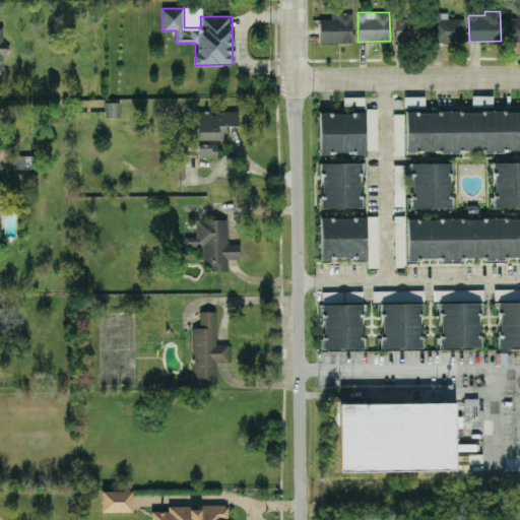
[(463,44),(464,19),(448,18),(448,12),(434,12),(433,43),(463,44)]
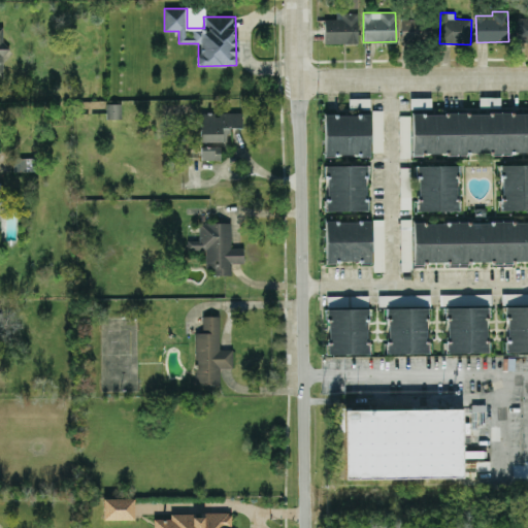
[(325,43),(358,42),(357,15),(324,17),(325,43)]
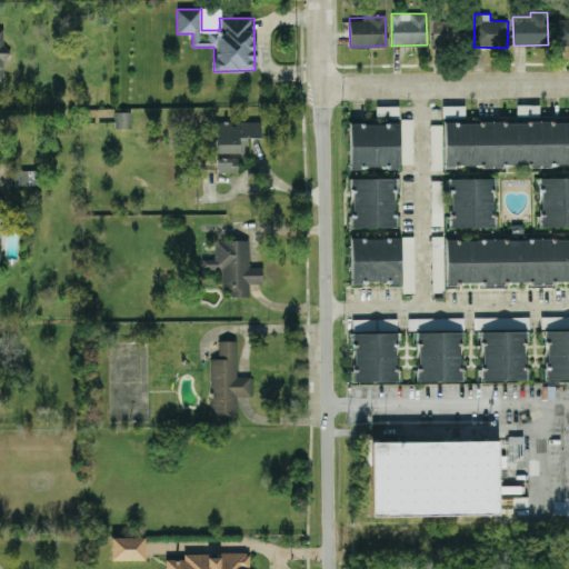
[(568,18),(553,18),(552,45),(568,45),(568,18)]
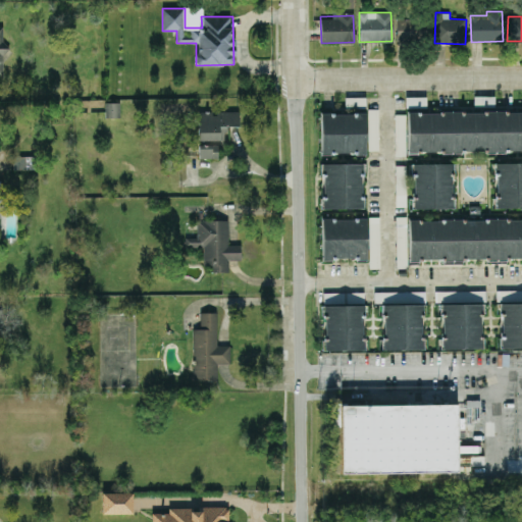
[(397,42),(418,42),(418,18),(396,18),(397,42)]
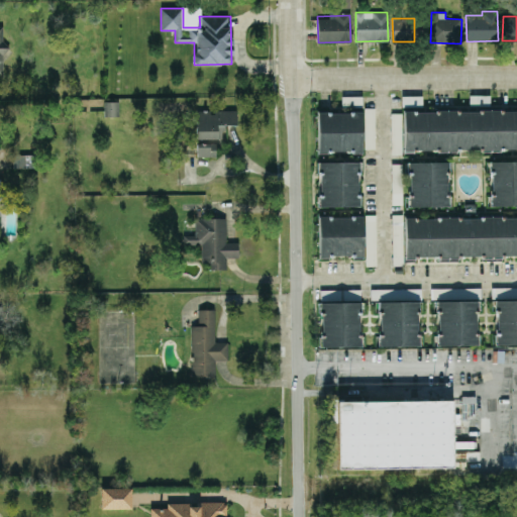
[(490,95),(470,95),(470,110),(490,109),(490,95)]
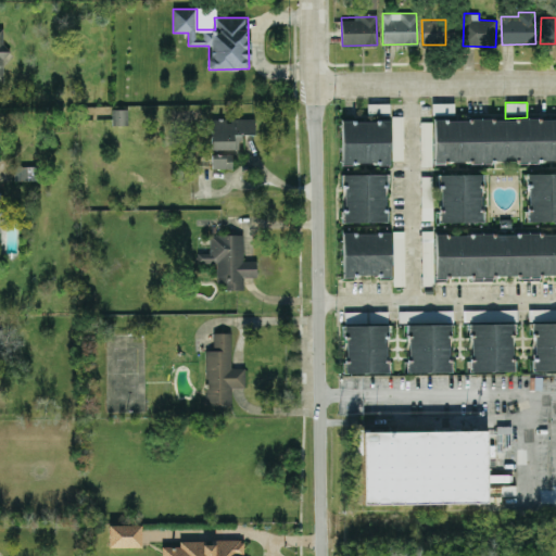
[(368,103),(368,119),(389,119),(389,103),(368,103)]
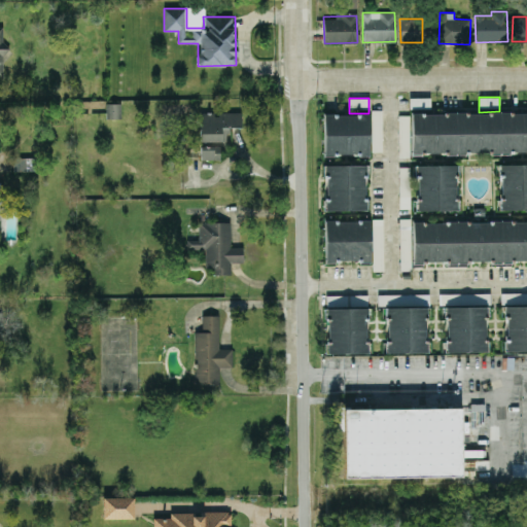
[(410,98),(410,113),(430,112),(430,98),(410,98)]
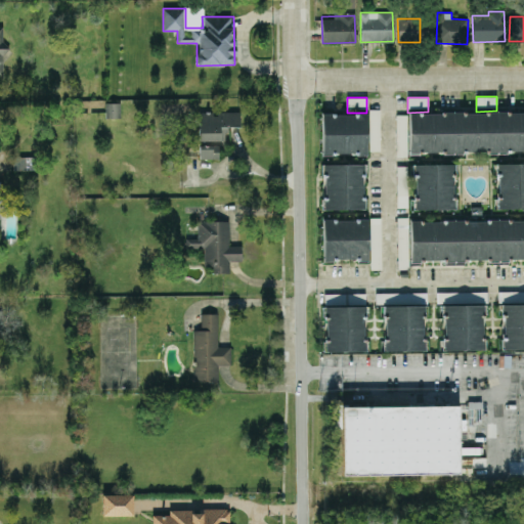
[(120,103),(105,102),(105,117),(120,118),(120,103)]
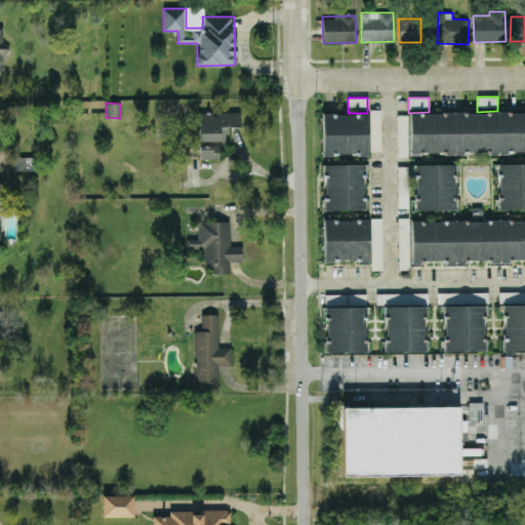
[(379,110),(370,110),(370,151),(380,151),(379,110)]
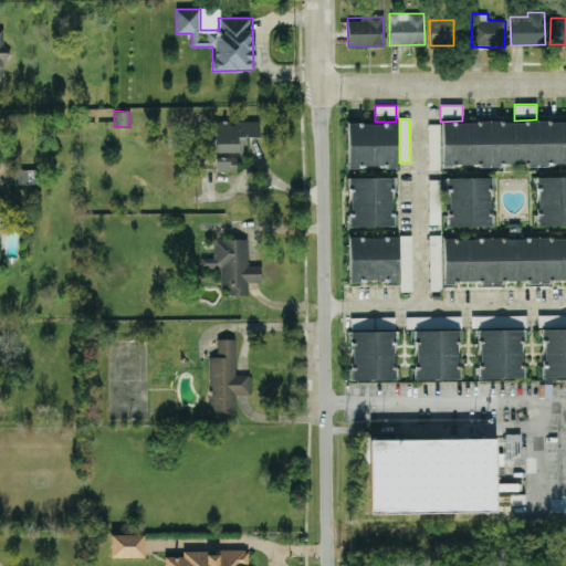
[(260,121),(215,122),(216,171),(237,171),(237,154),(243,153),(243,137),(260,137),(260,121)]
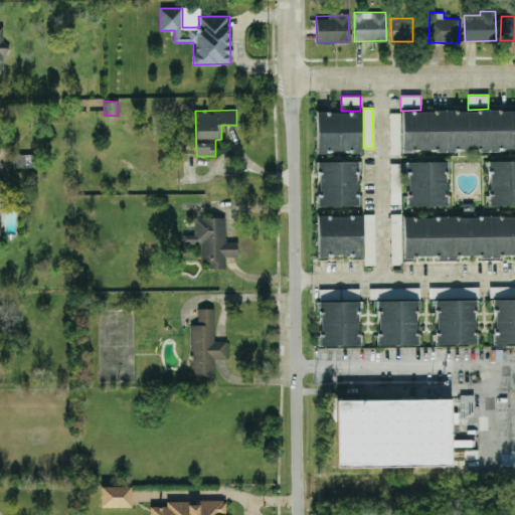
[(514,110),(401,111),(401,150),(480,150),(514,150),(514,110)]
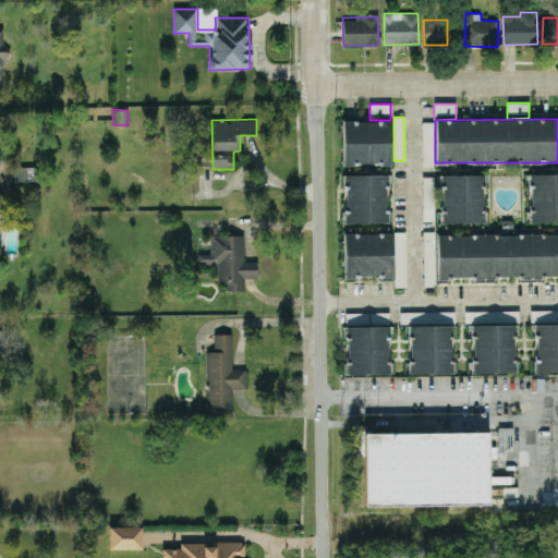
[(390,121),(342,122),(342,165),(390,165),(390,121)]
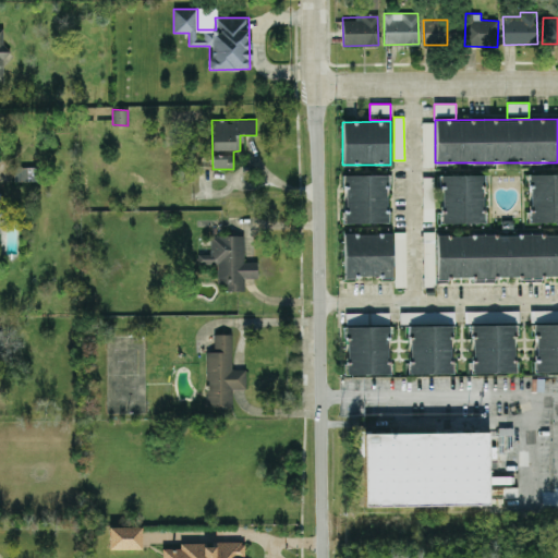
[(431,142),(432,122),(423,122),(423,142),(431,142)]
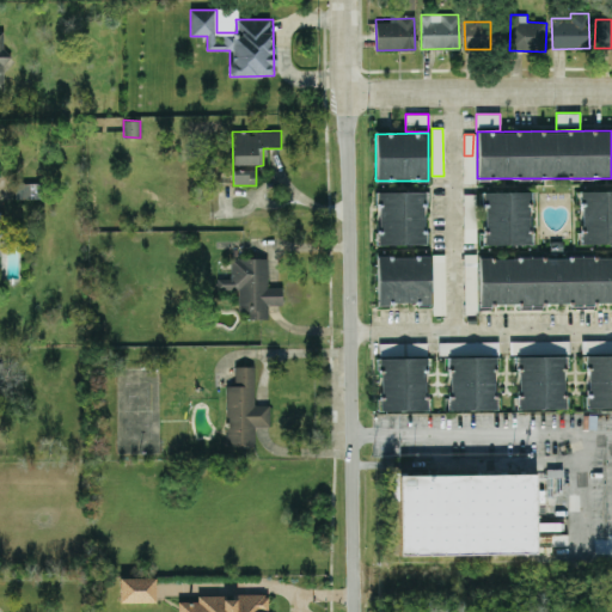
[(16,199),(38,199),(38,183),(16,183),(16,199)]
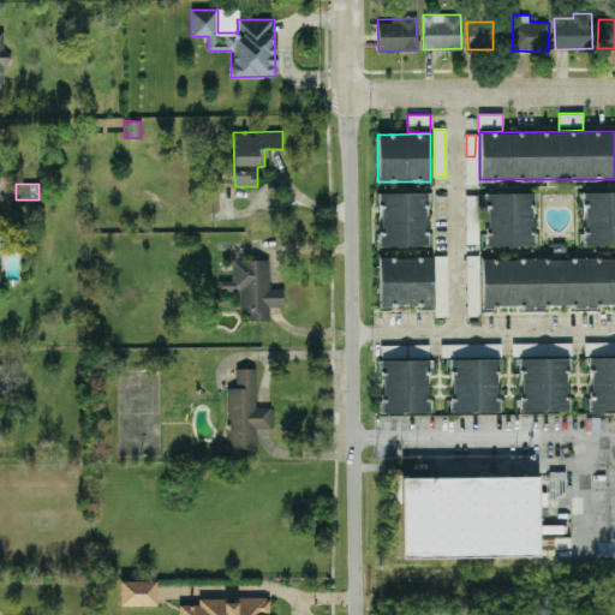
[(584,245),(614,244),(614,191),(581,192),(584,245)]
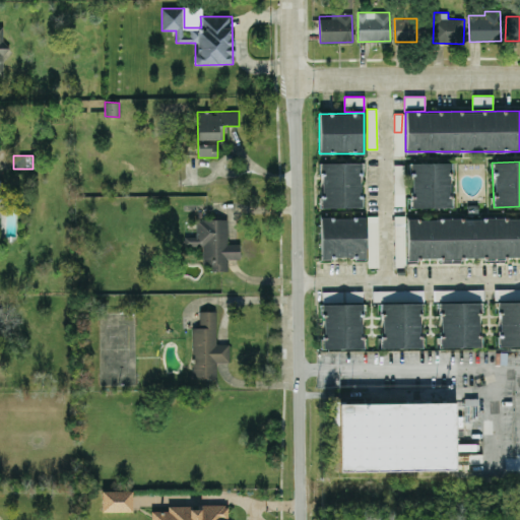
[(361,163),(320,163),(321,207),(361,207),(361,163)]
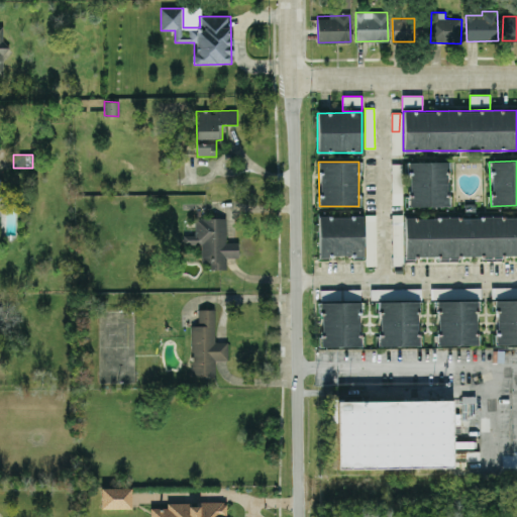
[(409,207),(448,206),(448,162),(408,163),(409,207)]
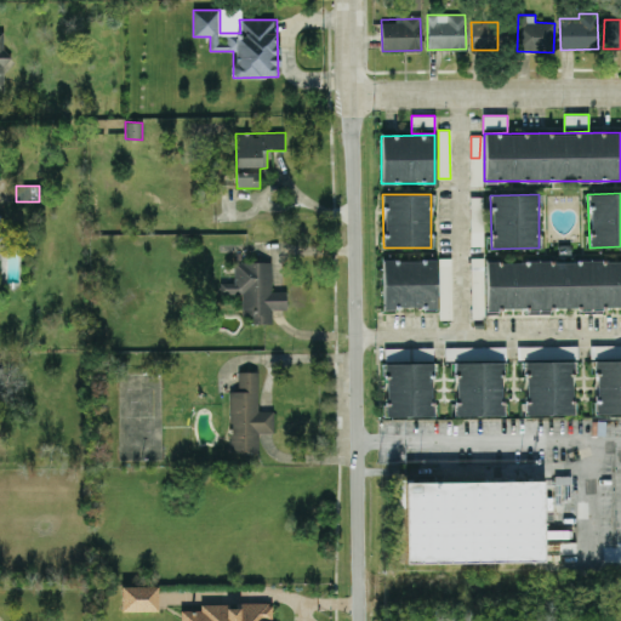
[(22,227),(0,227),(0,217),(0,216),(0,252),(22,254),(22,227)]
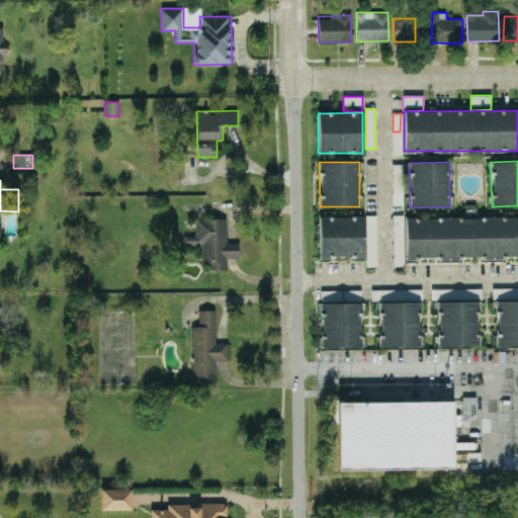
[(375,214),(365,214),(366,266),(376,266),(375,214)]
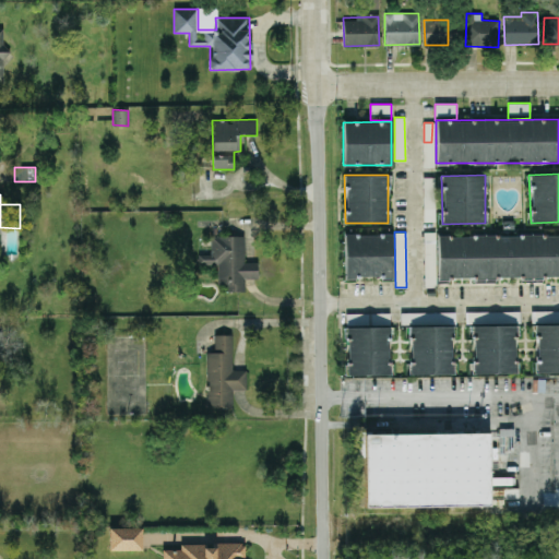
[(392,234),(344,235),(345,278),(393,277),(392,234)]
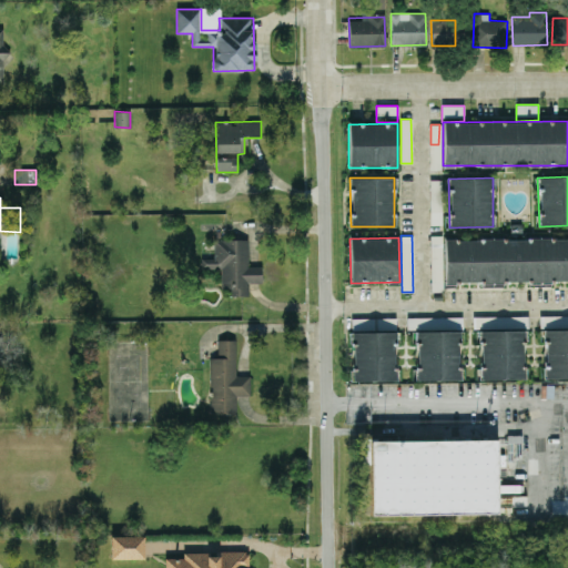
[(567,239),(444,240),(445,283),(567,282),(567,239)]
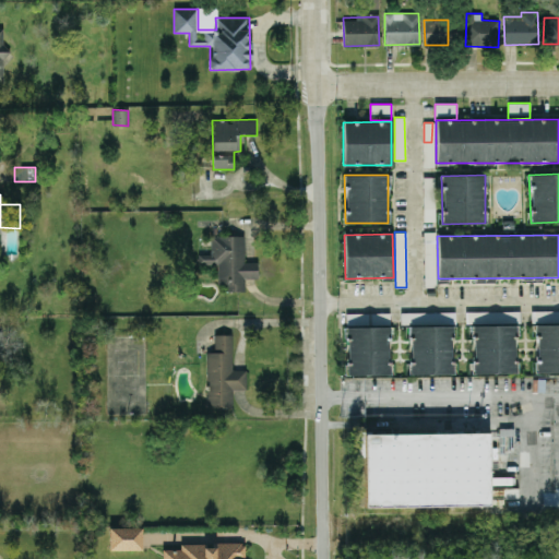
[(245,236),(211,236),(211,254),(199,254),(199,264),(217,264),(218,284),(224,284),(224,292),(245,290),(245,278),(258,278),(258,262),(245,262),(245,236)]
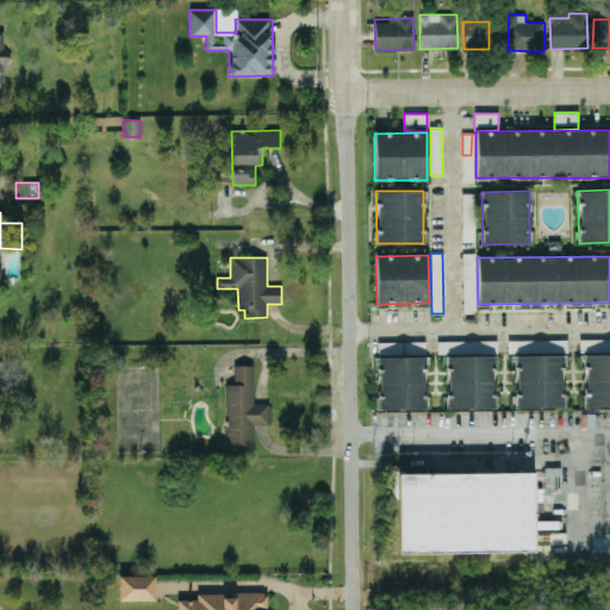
[(475,312),(474,263),(470,263),(470,271),(462,271),(464,313),(475,312)]
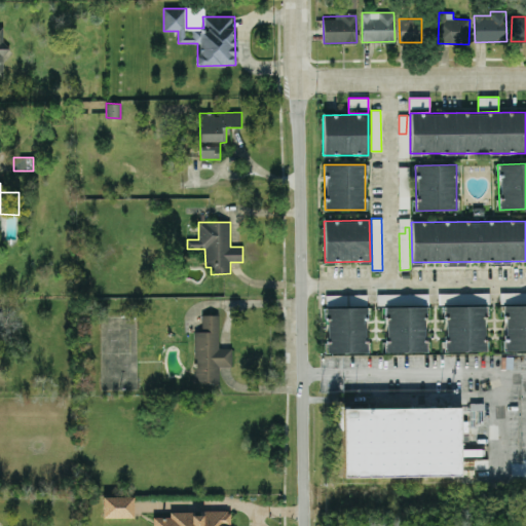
[(453,302),(453,294),(439,293),(439,302),(453,302)]
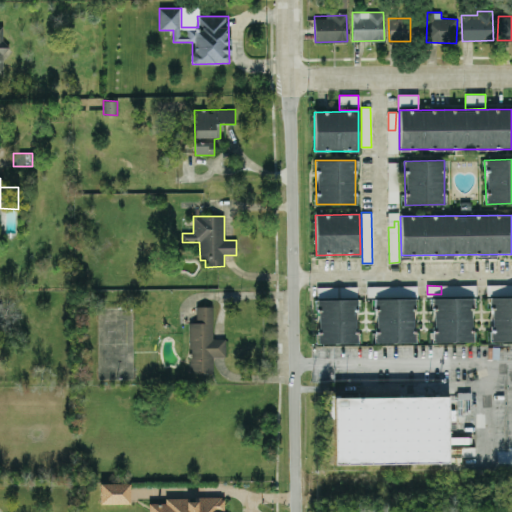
[(473,341),(472,297),(431,298),(431,309),(433,309),(434,343),(473,341)]
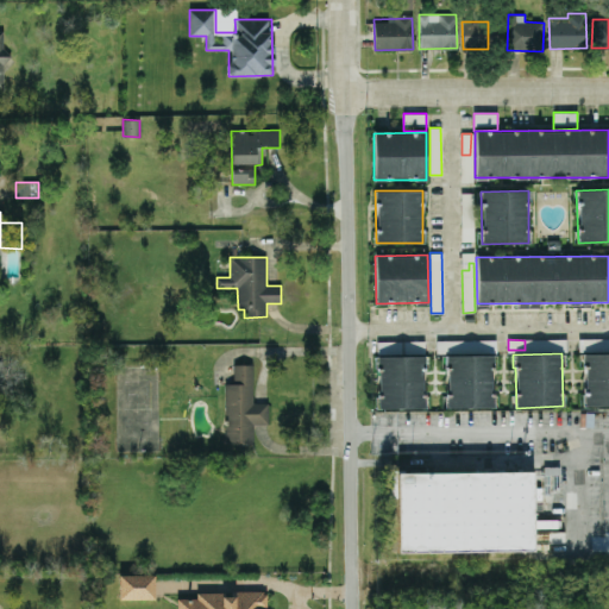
[(584,407),(608,406),(608,353),(583,355),(584,407)]
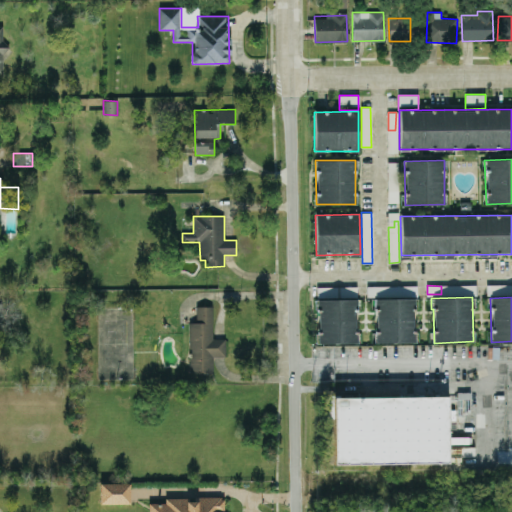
[(376,343),(415,343),(414,298),(375,299),(376,343)]
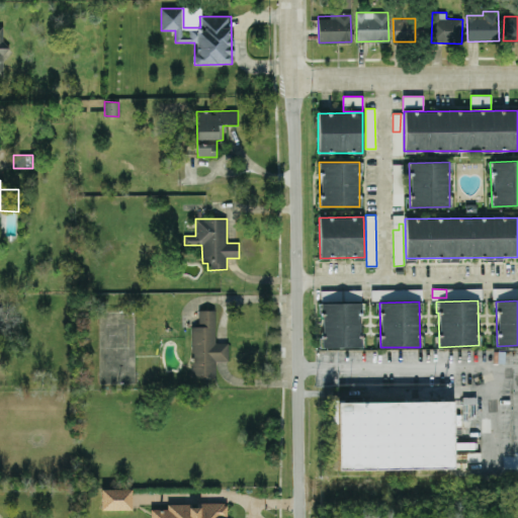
[(322,348),(362,347),(361,303),(321,303),(322,348)]
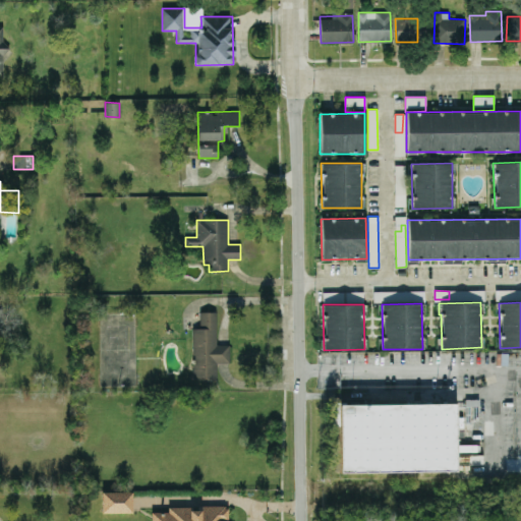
[(217,311),(199,311),(199,328),(193,328),(192,379),(217,379),(217,363),(230,363),(230,345),(216,345),(217,311)]
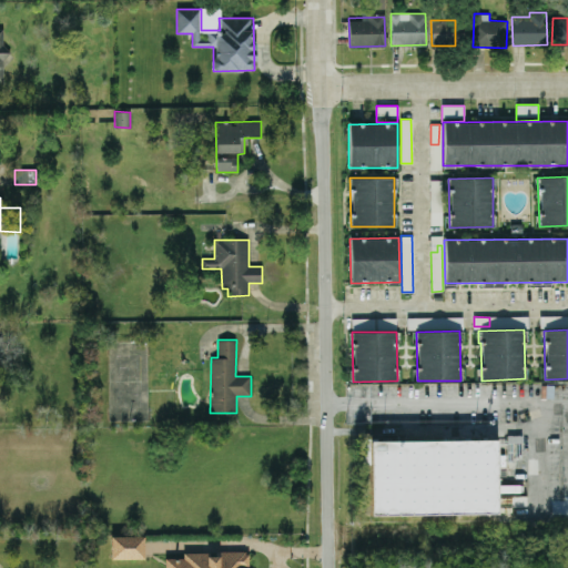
[(499,444),(500,515),(378,517),(377,446),(499,444)]
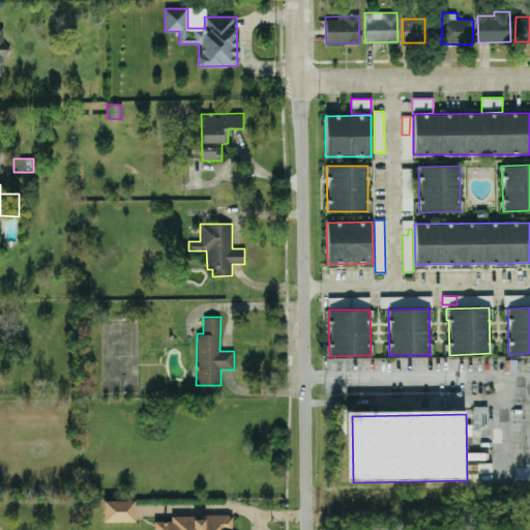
[(490,452),(466,452),(466,462),(478,462),(478,472),(490,473),(490,452)]
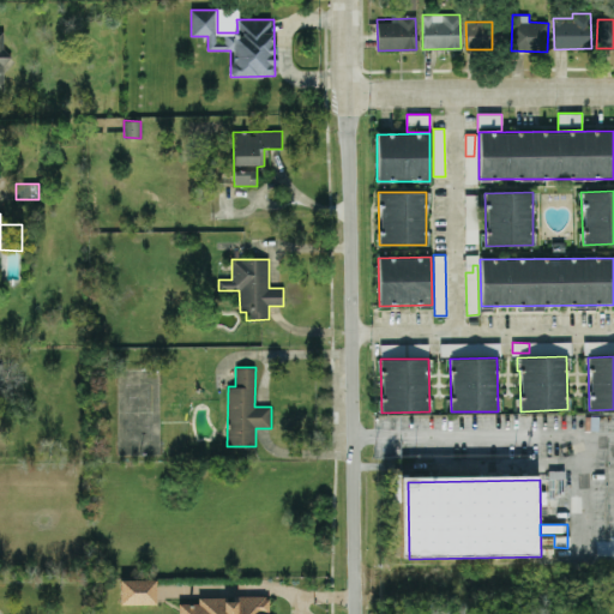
[(156,603),(155,579),(119,581),(120,605),(156,603)]
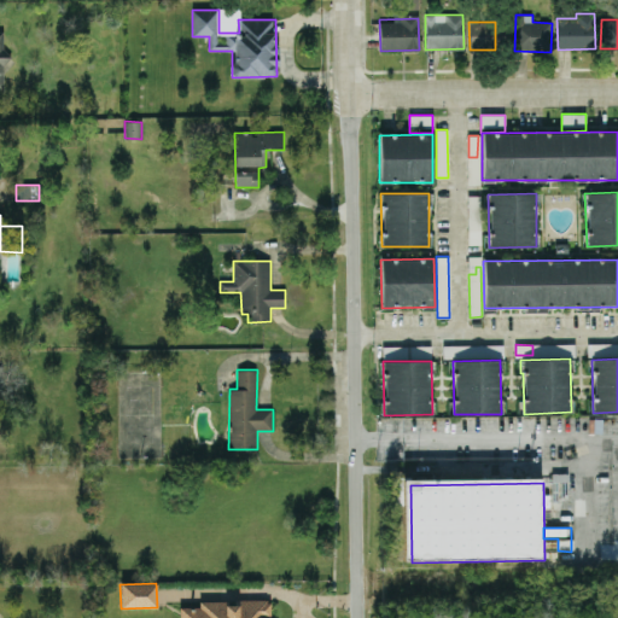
[(272,617),(274,601),(239,599),(238,604),(200,601),(199,608),(180,607),(179,617),(272,617)]
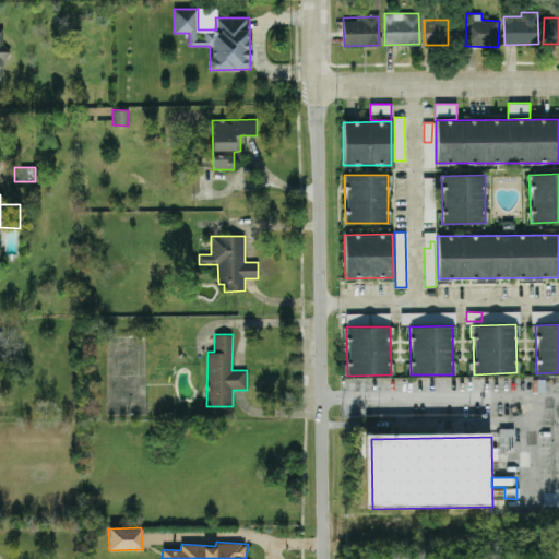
All buildings are outlined.
